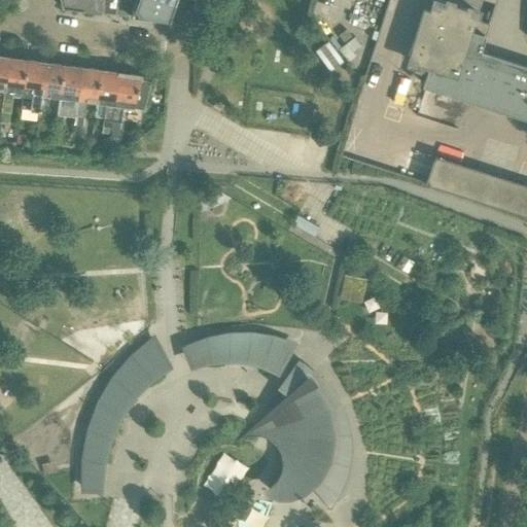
[(59,0),(61,6),(113,13),(115,0),(59,0)]
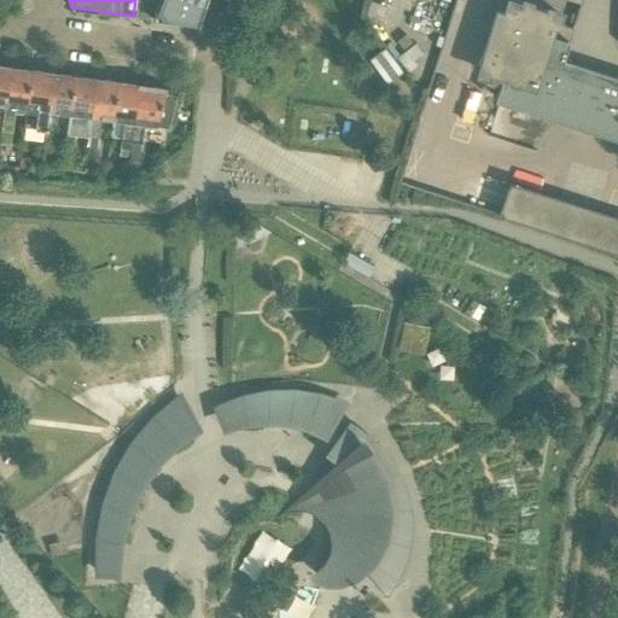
[(150,18),(152,18),(151,19),(197,25),(204,4),(192,0),(158,0),(157,4),(146,0),(135,0),(133,16),(135,16),(150,18)]
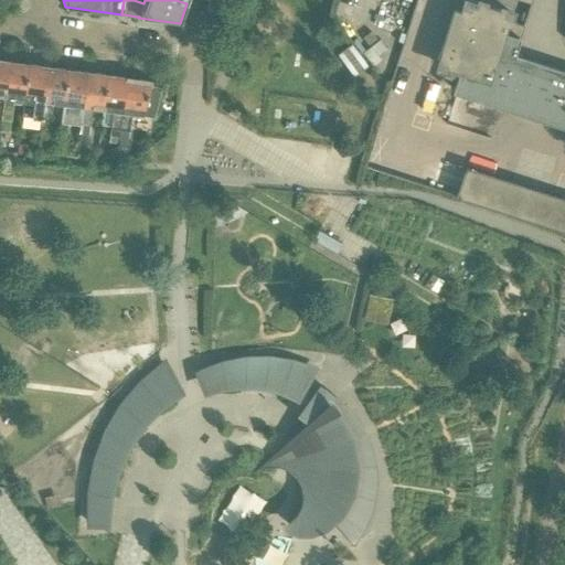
[(564,125),(564,72),(513,55),(523,25),(509,21),(511,13),(469,0),(461,0),(440,68),(458,74),(452,89),(457,91),(564,125)]
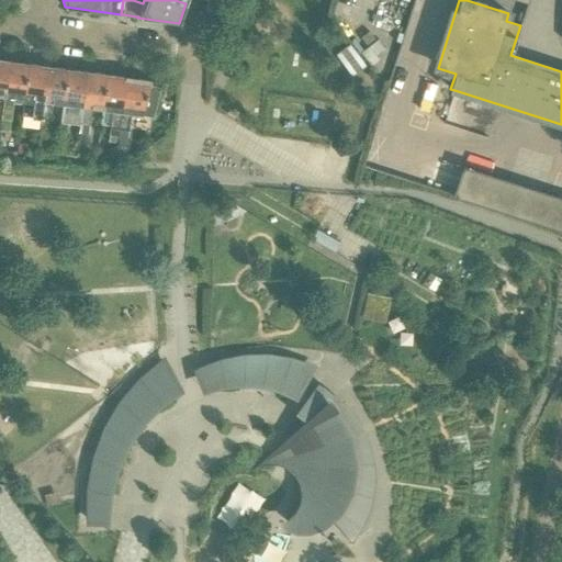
[(336,54),(351,76),(364,66),(349,44),(336,54)]
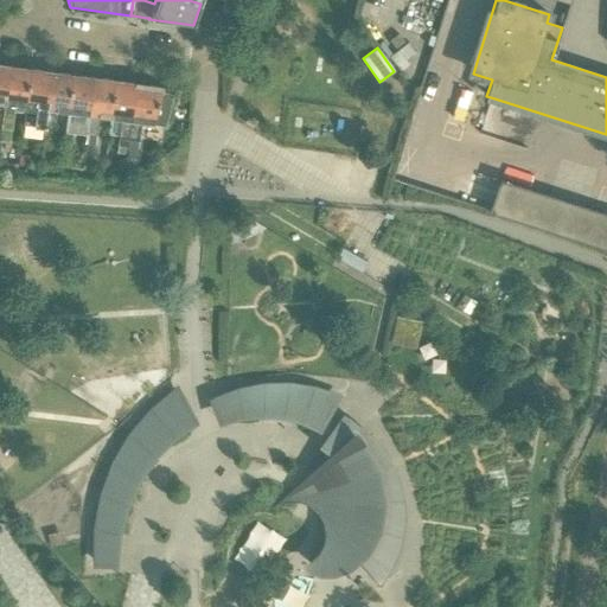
[(410,65),(398,50),(389,57),(401,72),(410,65)]
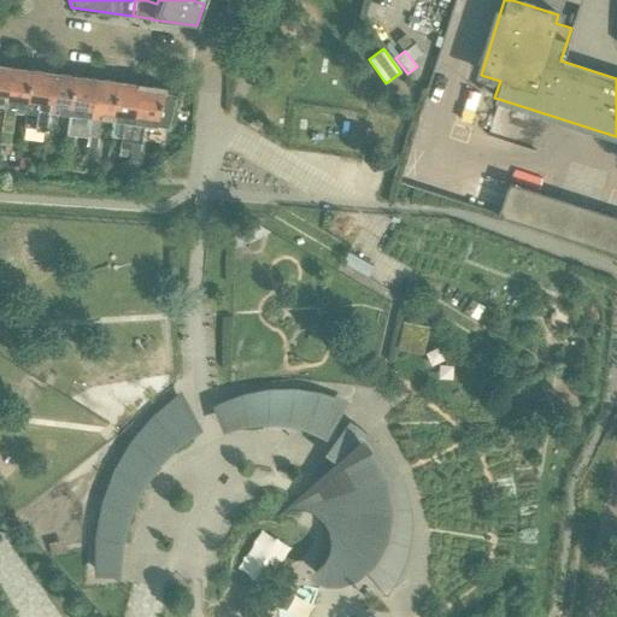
[(30,70),(9,68),(4,106),(0,133),(0,144),(9,146),(11,119),(12,119),(13,111),(25,112),(25,109),(30,70)]
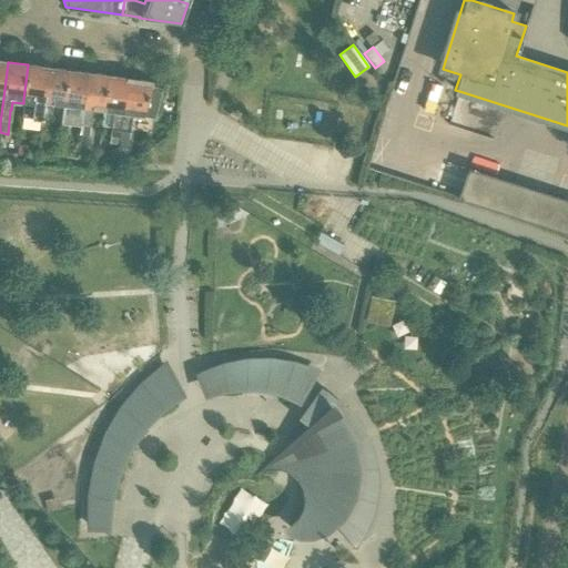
[(48,68),(28,64),(23,100),(33,101),(31,119),(32,119),(31,128),(39,130),(41,117),(48,68)]
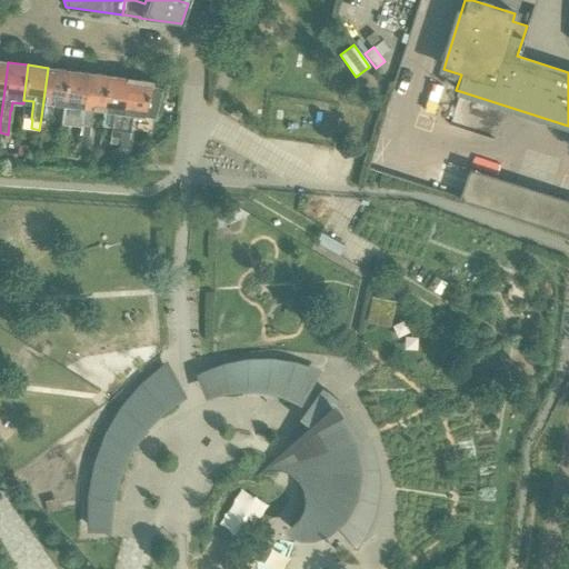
[(68,70),(48,68),(41,117),(51,118),(52,105),(62,106),(68,70)]
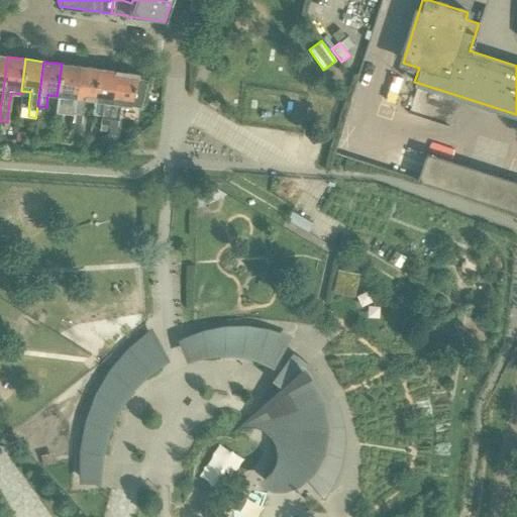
[(80,67),(62,64),(57,96),(67,97),(65,113),(64,121),(72,122),(80,67)]
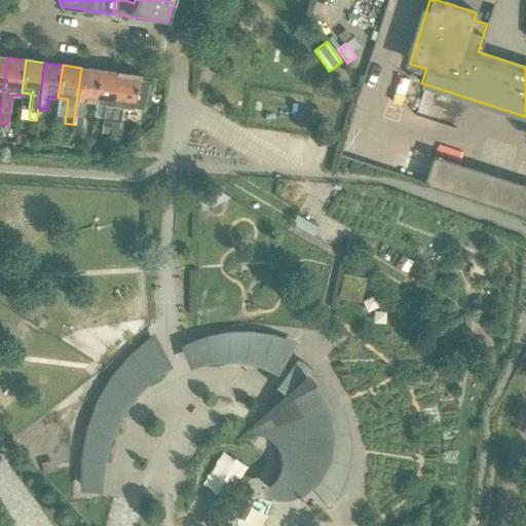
[(100,70),(81,68),(73,124),(74,124),(81,126),(82,117),(85,102),(95,103),(100,70)]
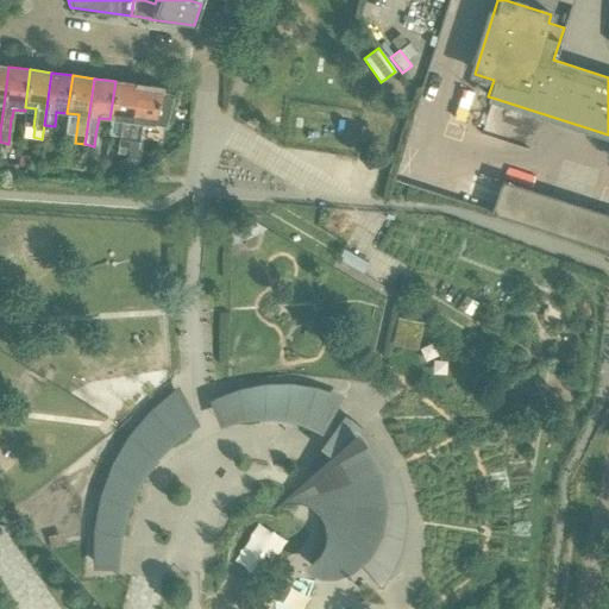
[(136,85),(115,81),(110,119),(121,120),(119,138),(129,140),(136,85)]
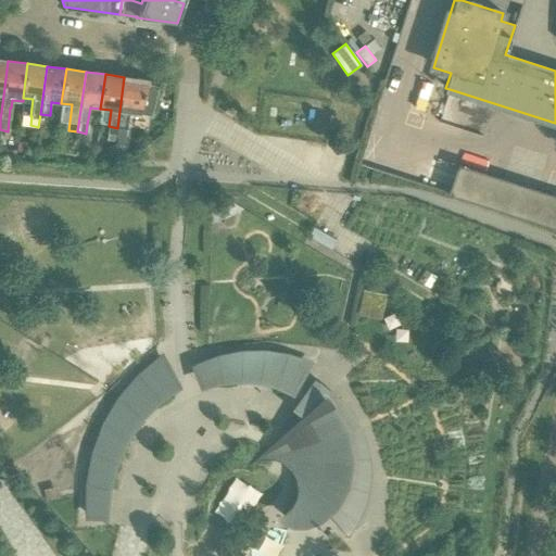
[(159,81),(124,77),(117,128),(126,129),(129,113),(140,114),(140,113),(151,115),(159,81)]
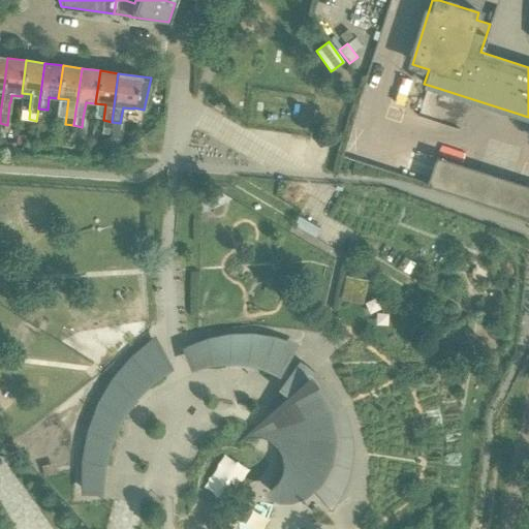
[(424,100),(419,114),(456,125),(462,102),(452,99),(449,109),(424,100)]
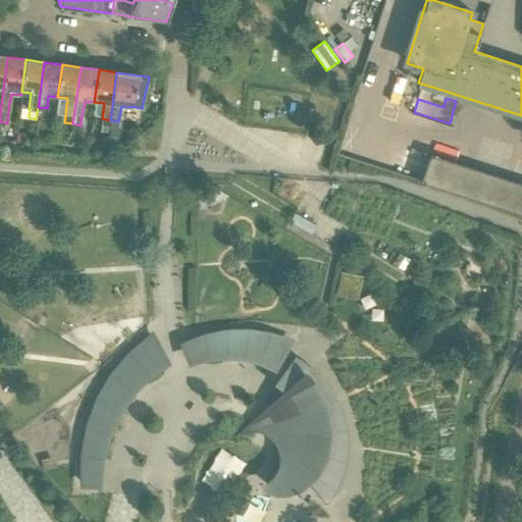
[(110,120),(102,118),(100,132),(108,133),(110,120)]
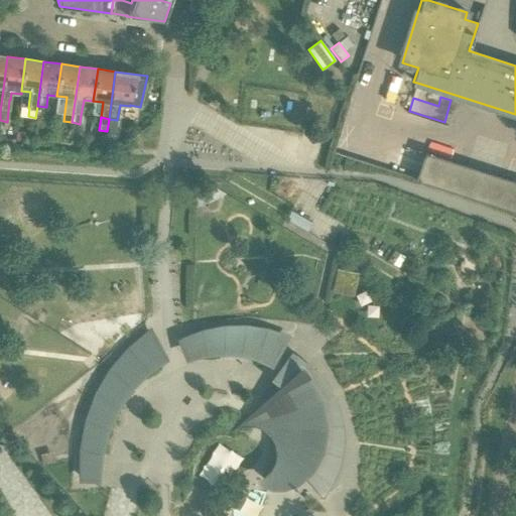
[(109,119),(107,131),(106,135),(115,136),(117,120),(109,119)]
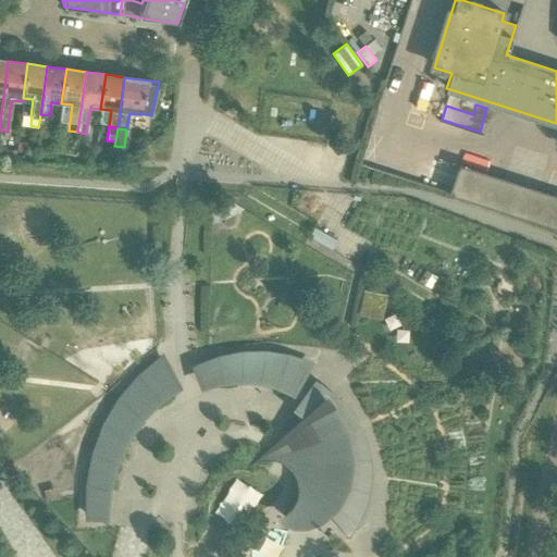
[(556,196),(458,164),(448,194),(556,227),(556,196)]
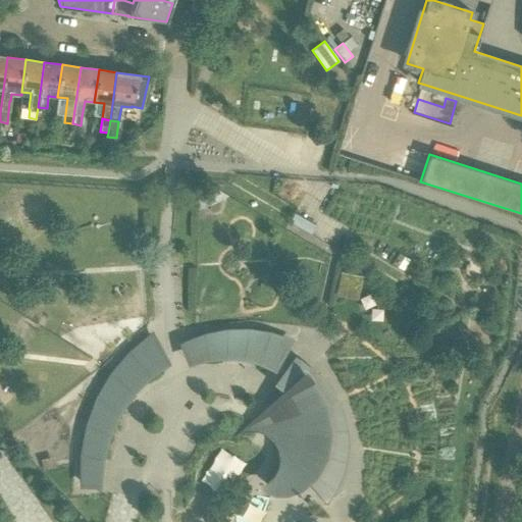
[(335,297),(358,301),(362,277),(341,273),(335,297)]
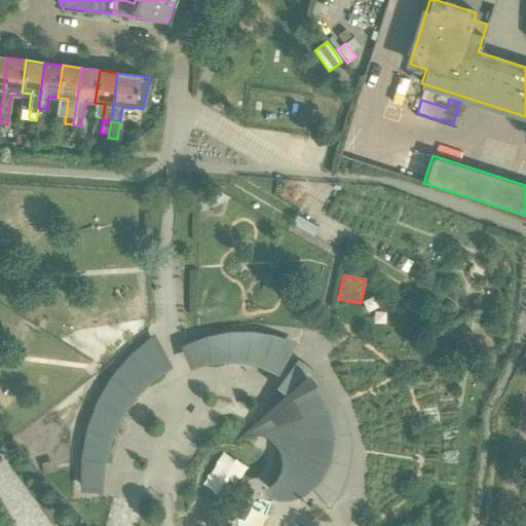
[(188,369),(209,363),(227,362),(243,363),(258,367),(276,376),(296,343),(271,334),(250,331),(225,332),(204,335),(185,342),(180,345),(188,369)]
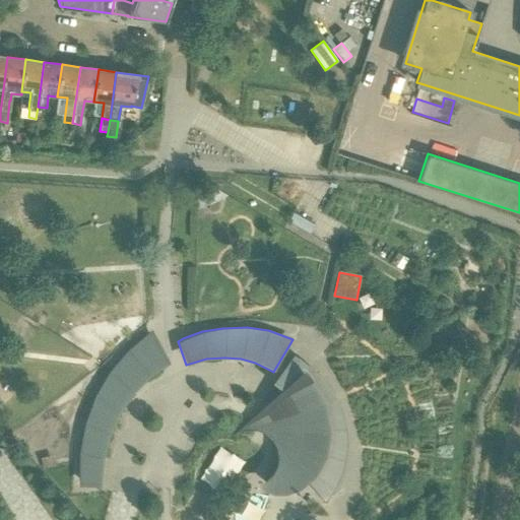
[(111,430),(120,410),(135,391),(151,374),(170,362),(151,330),(148,332),(127,350),(108,373),(94,395),(84,421),(78,452),(78,469),(78,479),(79,485),(102,485),(104,457),(111,430)]
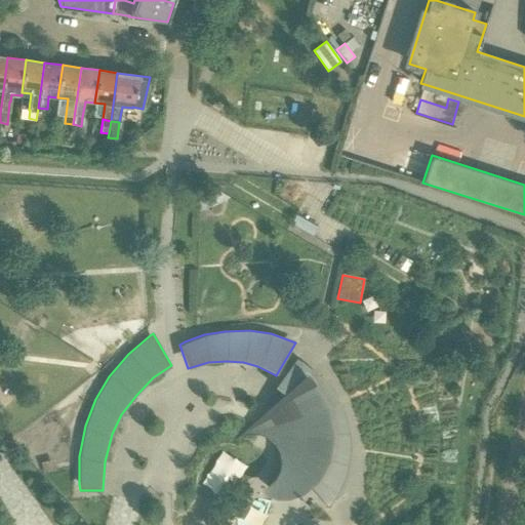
[(277,497),(288,496),(297,493),(303,490),(309,484),(328,508),(340,489),(347,475),(350,454),(350,437),(346,419),(339,403),(327,384),(315,371),(303,362),(295,359),(275,387),(283,395),(252,425),(256,434),(269,439),(275,445),(280,455),(281,465),(278,472),(274,478),(267,482),(259,485),(263,491),(269,495),(277,497)]
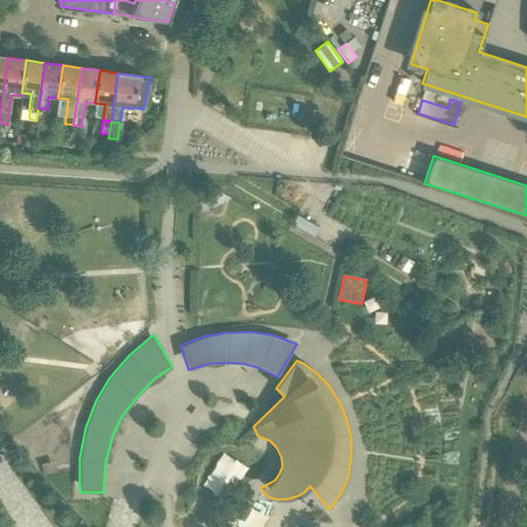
[(225,497),(247,465),(225,450),(204,482),(225,497)]
